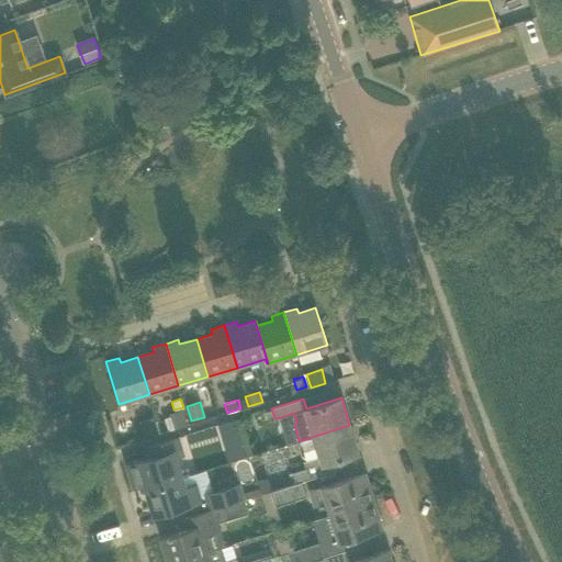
[(170,414),(175,429),(187,425),(182,409),(170,414)]
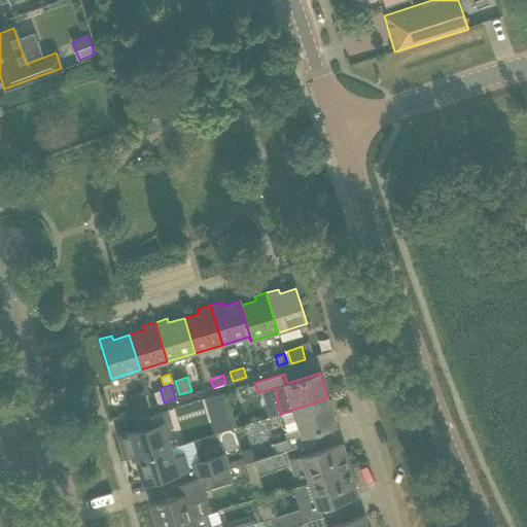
[(269,417),(280,414),(276,397),(278,396),(275,387),(260,392),(269,417)]
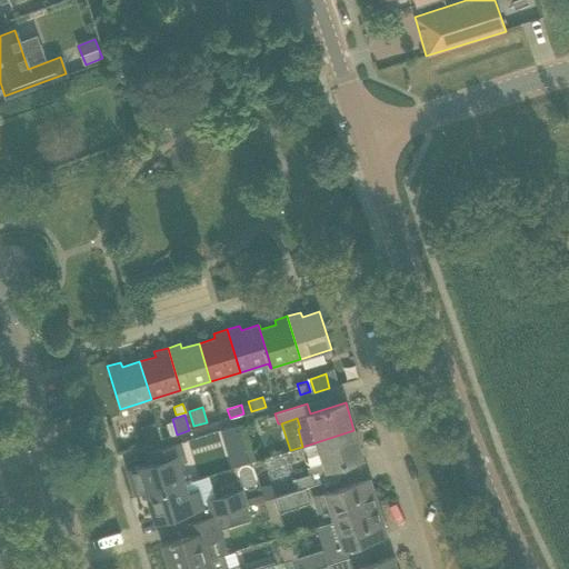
[(140,428),(146,445),(160,440),(156,423),(140,428)]
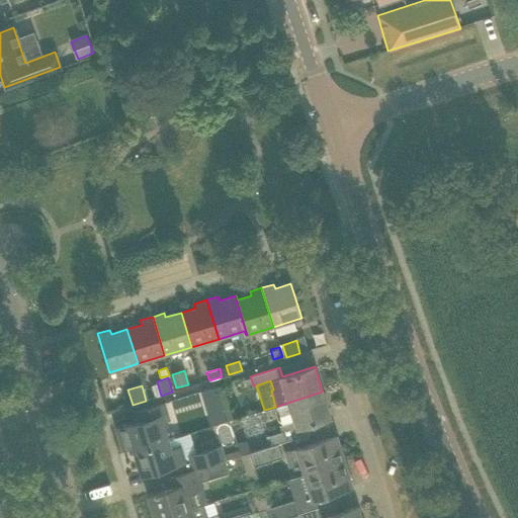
[(279,425),(281,432),(268,436),(271,445),(277,443),(277,444),(295,438),(292,429),(330,417),(322,392),(275,407),(276,407),(273,412),(276,421),(281,425),(279,425)]
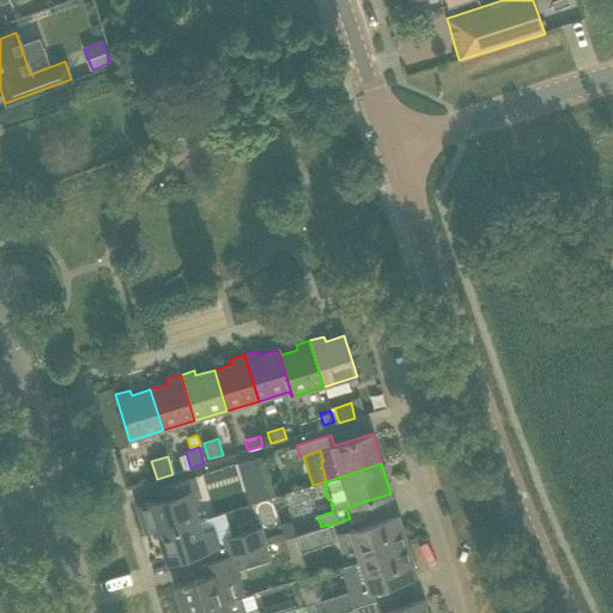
[(157,527),(158,532),(198,520),(190,499),(200,497),(194,475),(157,486),(161,498),(138,505),(145,530),(157,527)]
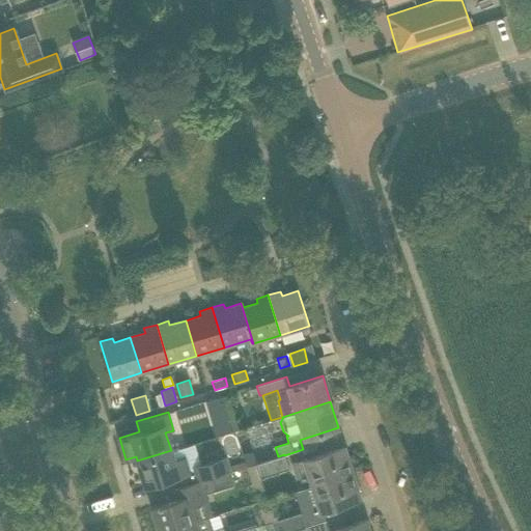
[(228,419),(213,424),(217,436),(232,431),(228,419)]
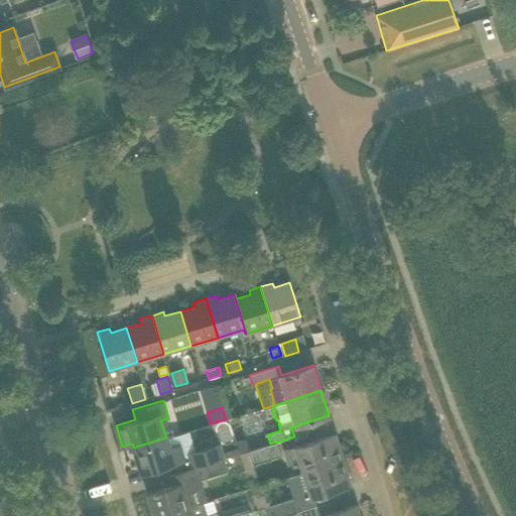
[(176,434),(166,437),(133,447),(141,473),(160,467),(182,461),(181,458),(184,458),(176,434)]
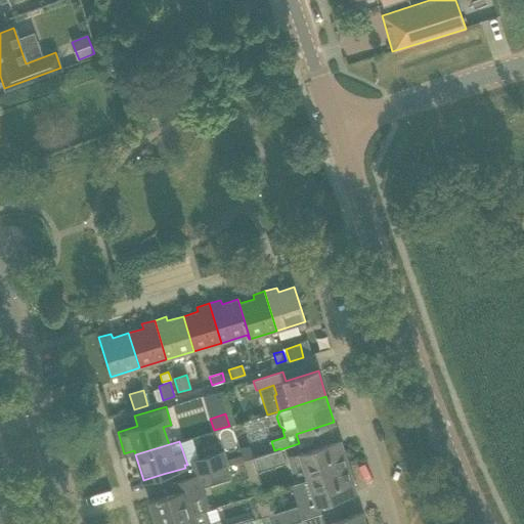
[(304,467),(307,479),(348,467),(340,441),(289,457),(293,470),(304,467)]
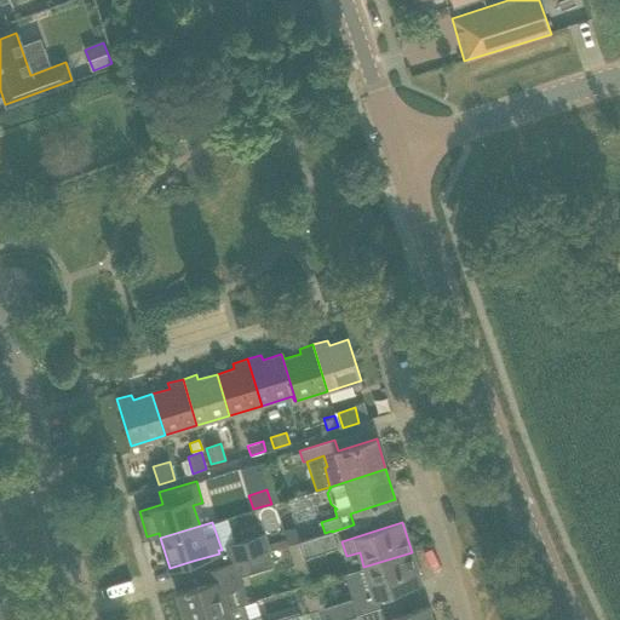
[(285,538),(287,545),(299,541),(294,527),(282,530),(285,538)]
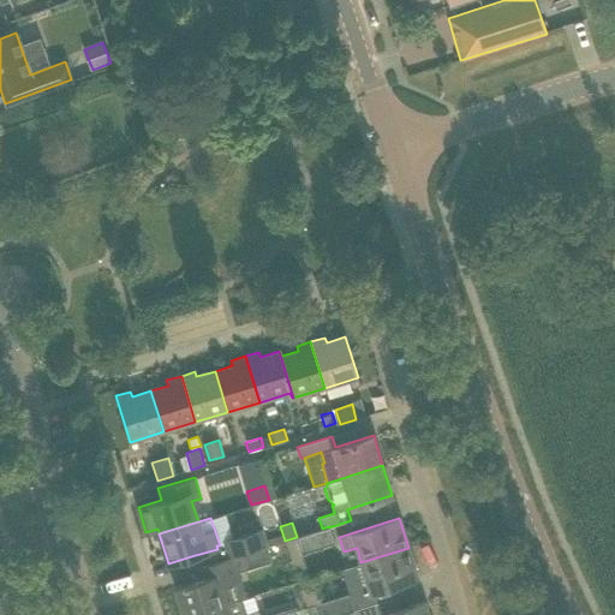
[(299,554),(334,542),(329,527),(329,526),(322,529),(297,537),(285,541),(290,556),(299,554)]
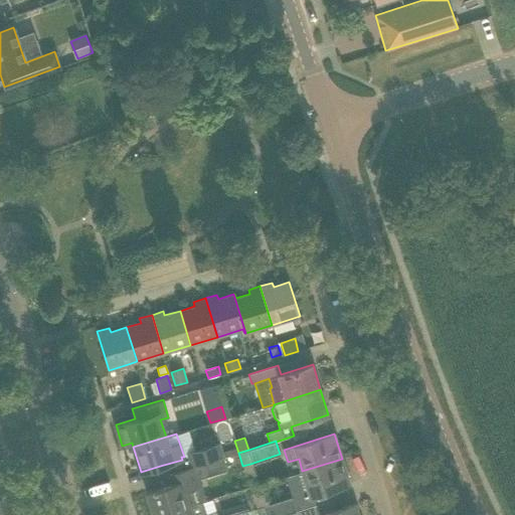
[(193,467),(221,458),(217,445),(187,455),(191,467),(193,467)]
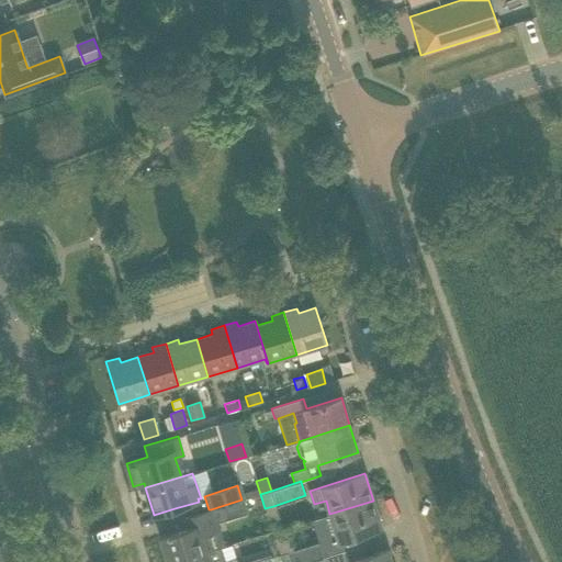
[(260,494),(258,487),(244,492),(246,498),(260,494)]
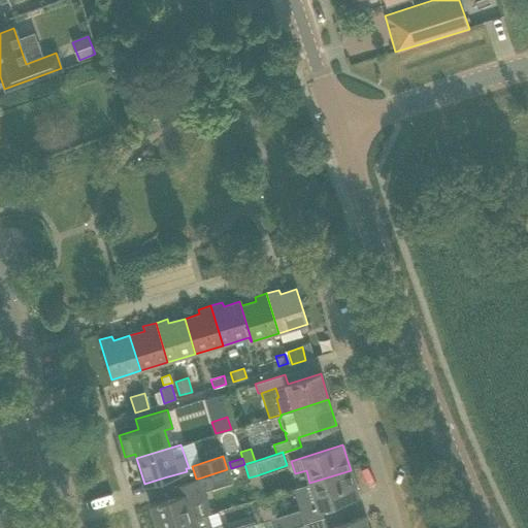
[(231,483),(227,469),(198,479),(196,479),(173,486),(175,495),(150,503),(157,527),(159,527),(209,513),(202,492),(231,483)]
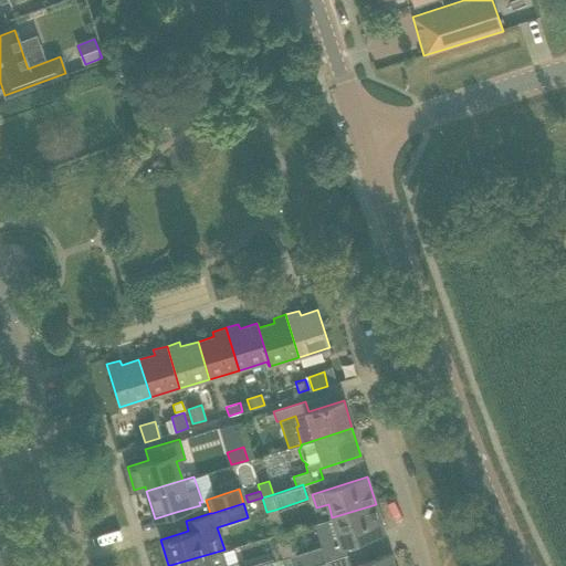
[(385,532),(376,504),(332,517),(314,523),(321,546),(322,546),(326,559),(350,553),(371,546),(369,536),(385,532)]
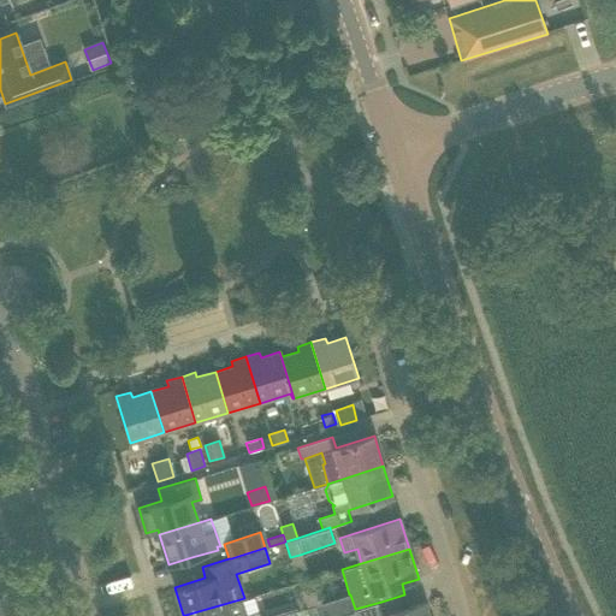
[(349,594),(306,608),(308,615),(332,615),(335,615),(355,609),(350,594),(349,594)]
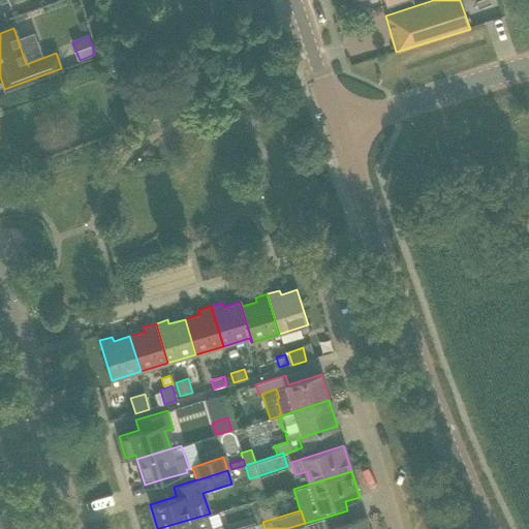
[(368,528),(365,517),(350,521),(347,510),(328,517),(305,523),(306,528),(368,528)]
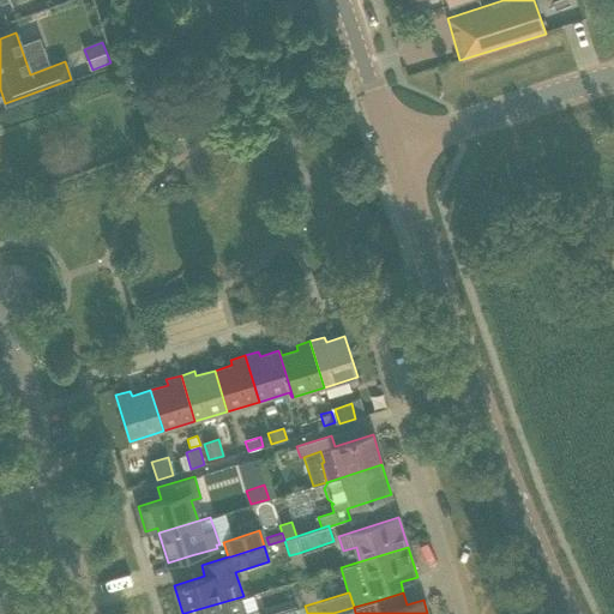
[(259,613),(258,609),(246,613),(241,599),(244,597),(244,596),(185,613),(259,613)]
